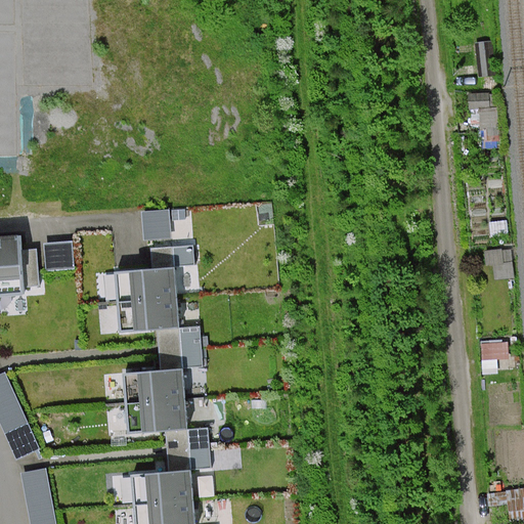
[(0,167),(11,169),(24,51),(0,48),(0,167)]
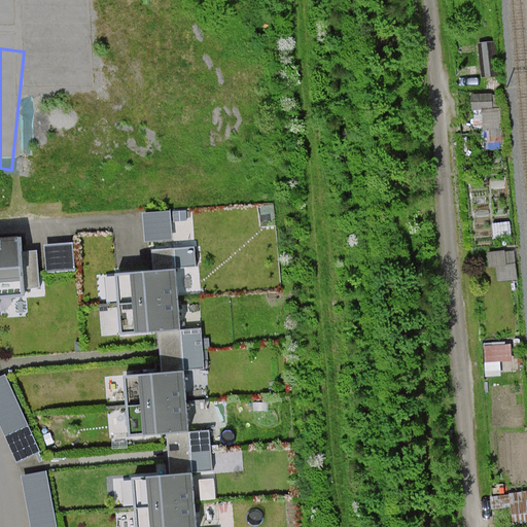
[(144,213),(146,241),(174,239),(172,212),(144,213)]
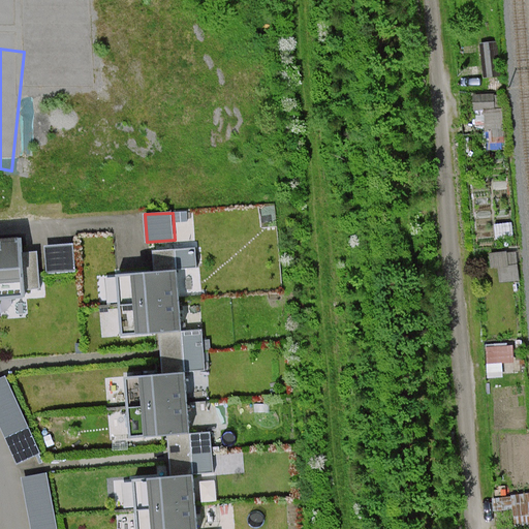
[(19,239),(0,241),(0,287),(23,285),(19,239)]
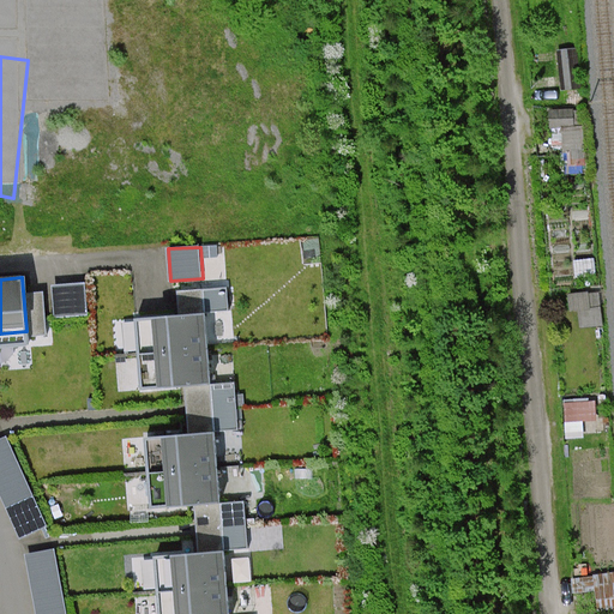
[(53,286),(55,317),(88,314),(85,283),(53,286)]
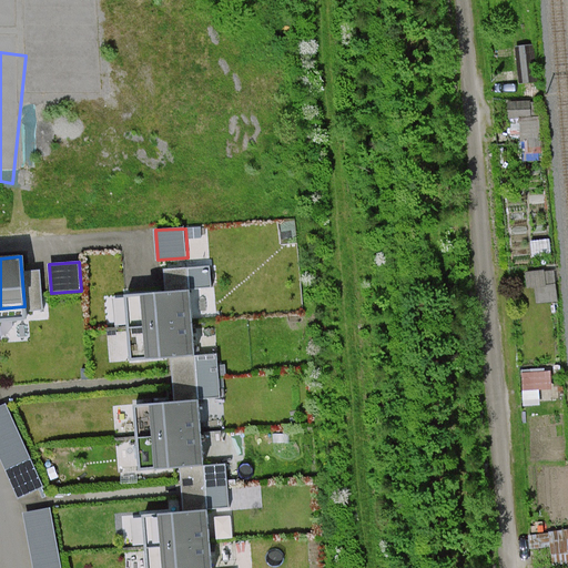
[(191,292),(142,295),(148,358),(195,354),(191,292)]
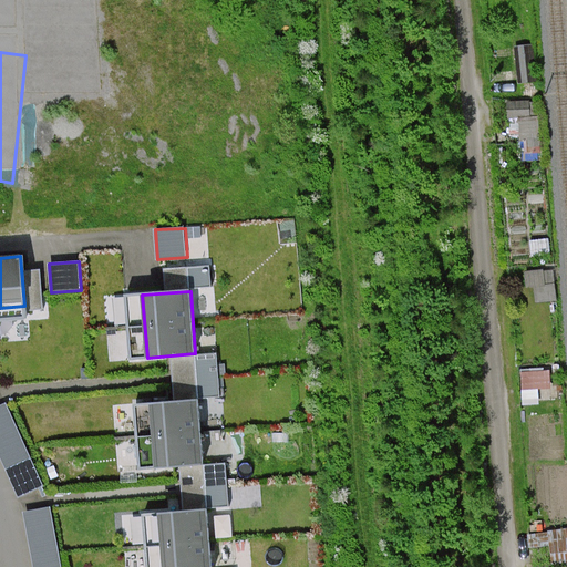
[(195,353),(199,399),(223,397),(218,351),(195,353)]
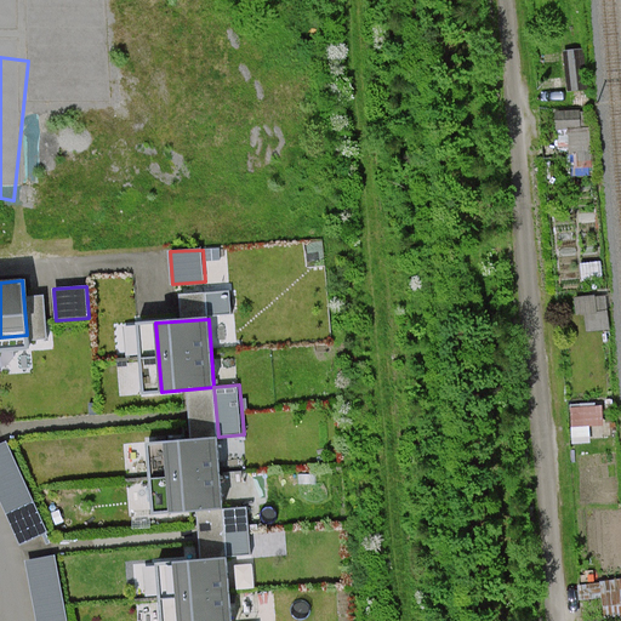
[(218,437),(165,442),(170,511),(223,506),(218,437)]
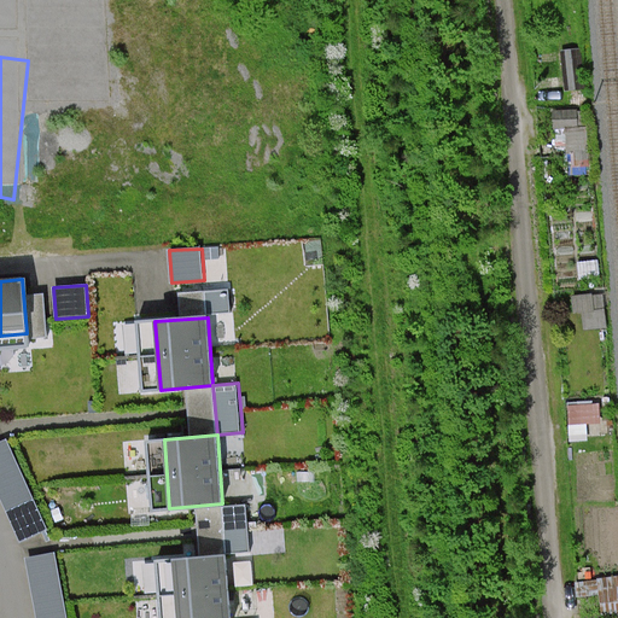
[(6,439),(0,442),(0,494),(22,541),(47,530),(6,439)]
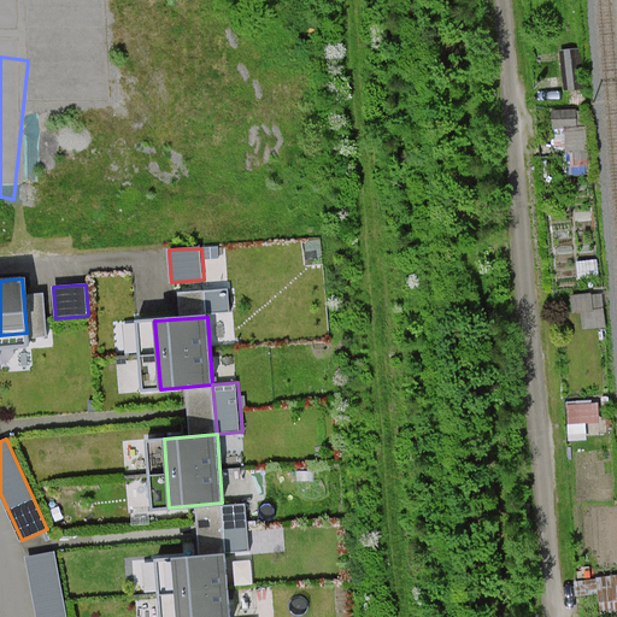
[(222,503),(225,553),(251,551),(246,500),(222,503)]
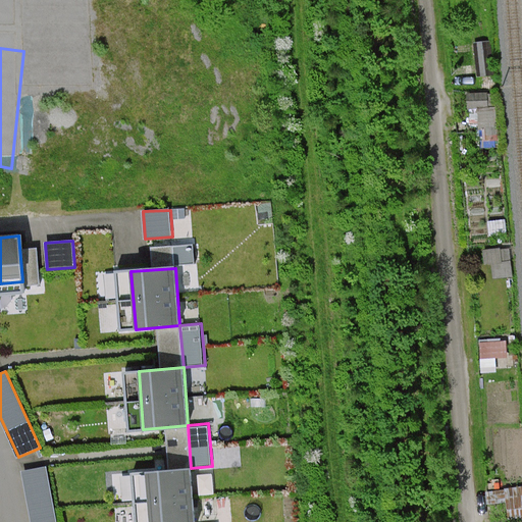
[(56,521),(47,468),(21,472),(31,521),(56,521)]
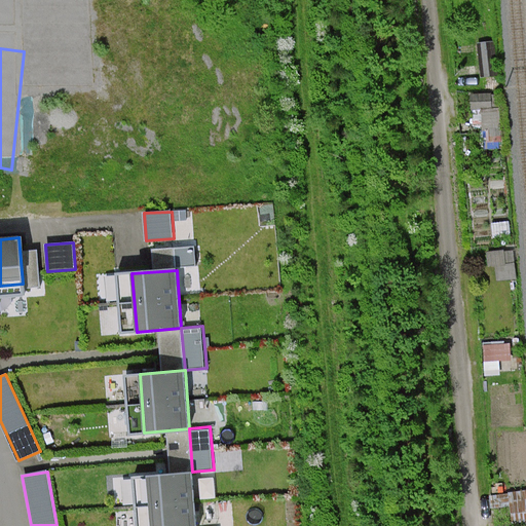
[(195,525),(192,472),(147,476),(150,525),(195,525)]
